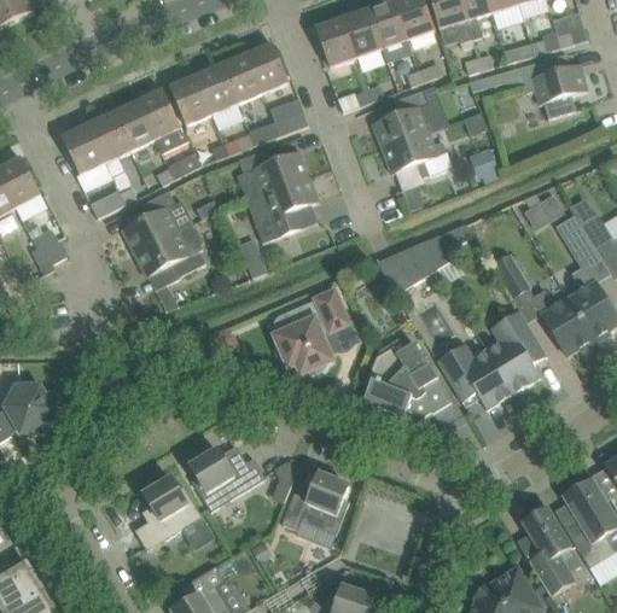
[(0,0),(0,27),(35,11),(29,0),(0,0)]
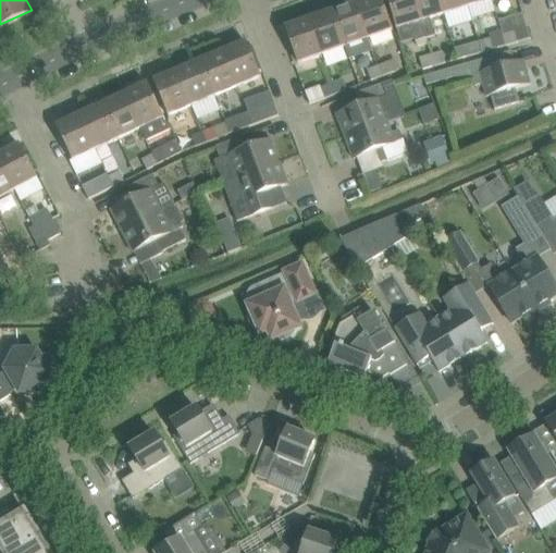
[(351,0),(332,8),(345,44),(368,35),(355,0),(351,0)]
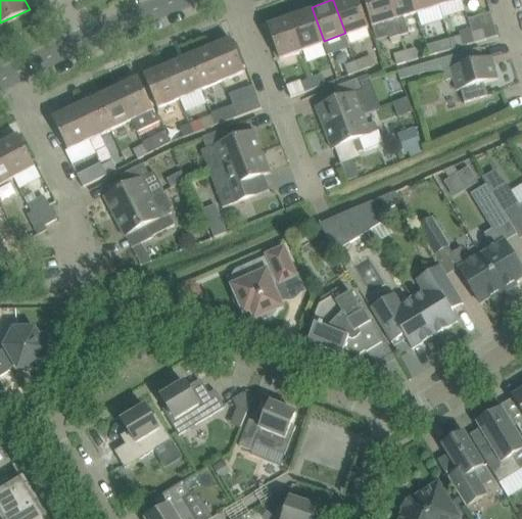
[(333,0),(345,33),(368,25),(359,0),(333,0)]
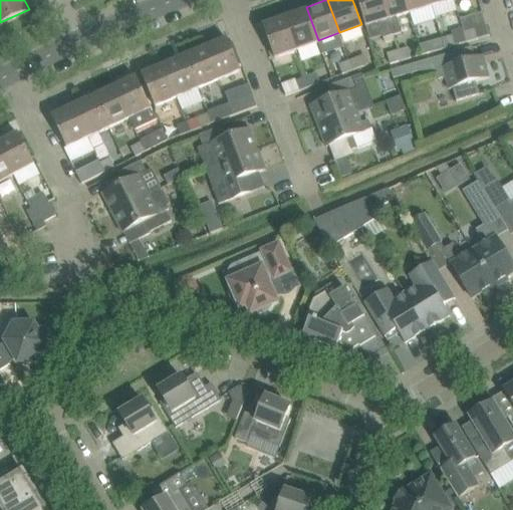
[(388,16),(382,0),(357,0),(365,23),(378,19),(383,34),(393,32),(388,16)]
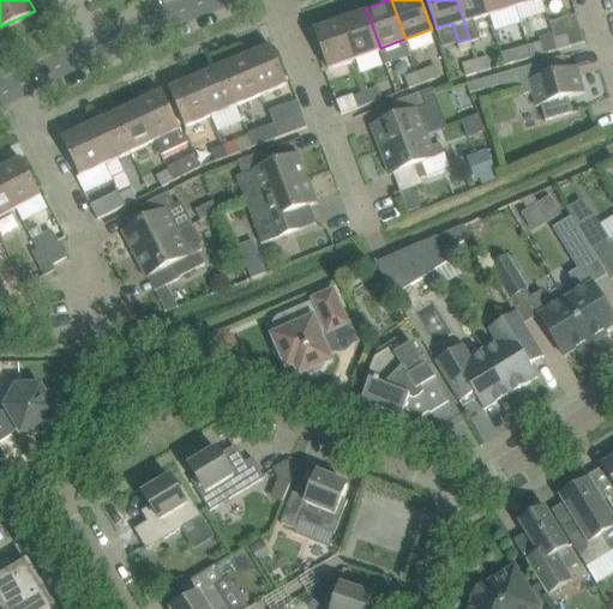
[(457,0),(463,19),(469,38),(479,35),(474,16),(490,11),(486,0),(457,0)]
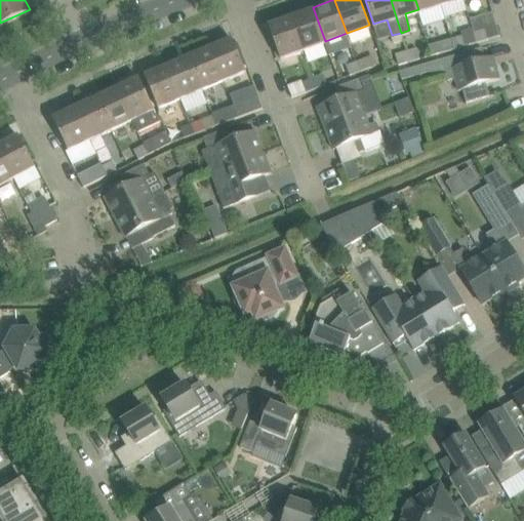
[(415,0),(418,9),(441,3),(440,0),(415,0)]
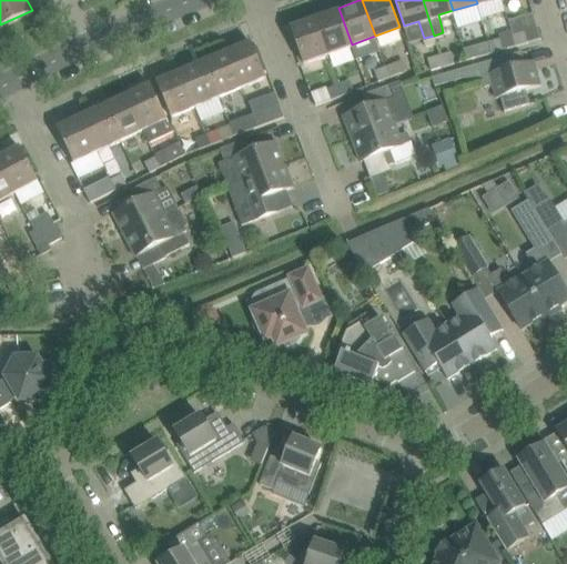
[(338,8),(315,16),(327,52),(352,44),(338,8)]
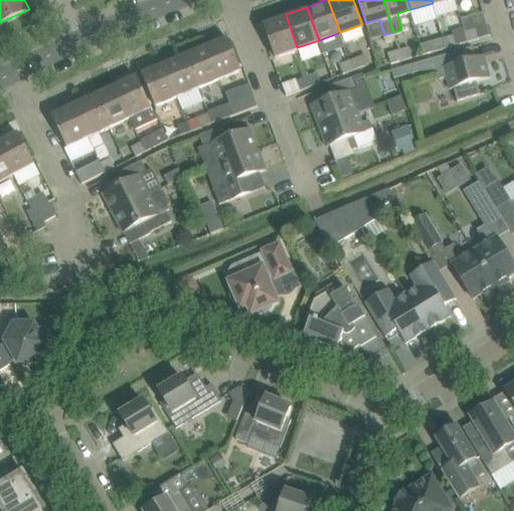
[(461,15),(463,23),(467,39),(489,32),(483,9),(461,15)]
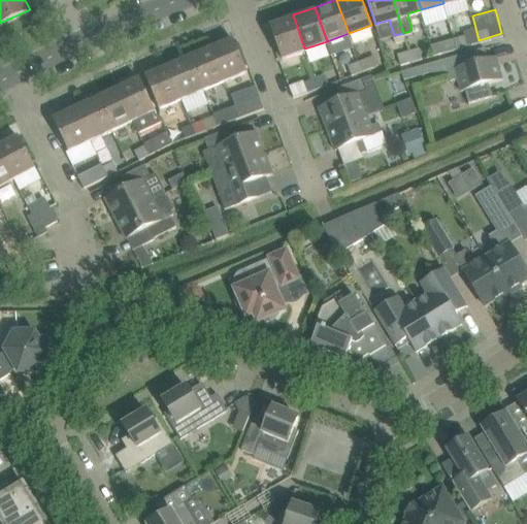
[(304,48),(293,14),(269,23),(282,57),(304,48)]
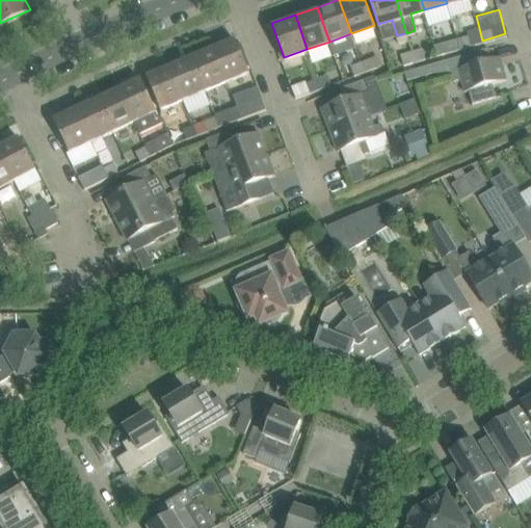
[(468,33),(456,36),(459,47),(482,41),(478,24),(466,27),(468,33)]
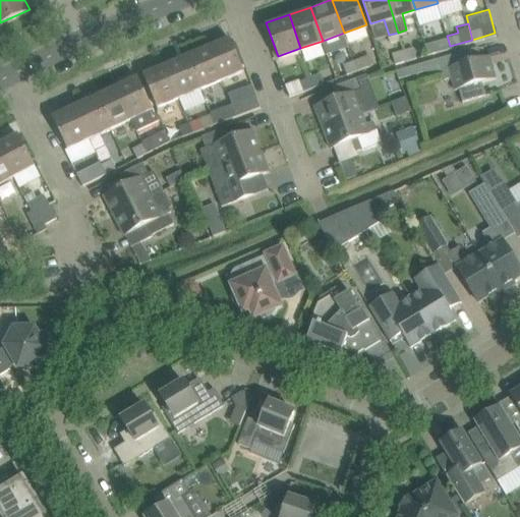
[(230,36),(208,45),(222,77),(243,68),(230,36)]
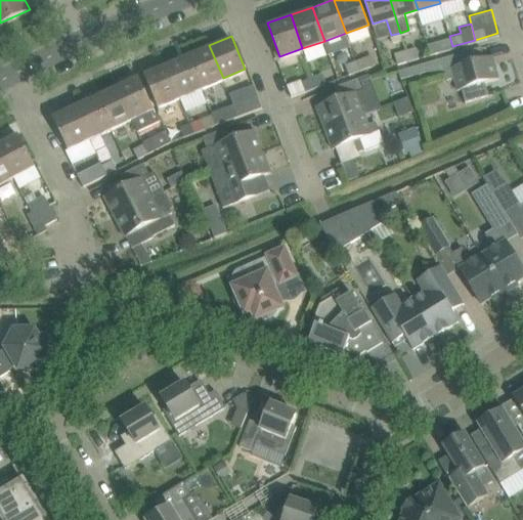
[(452,46),(449,36),(439,39),(442,49),(452,46)]
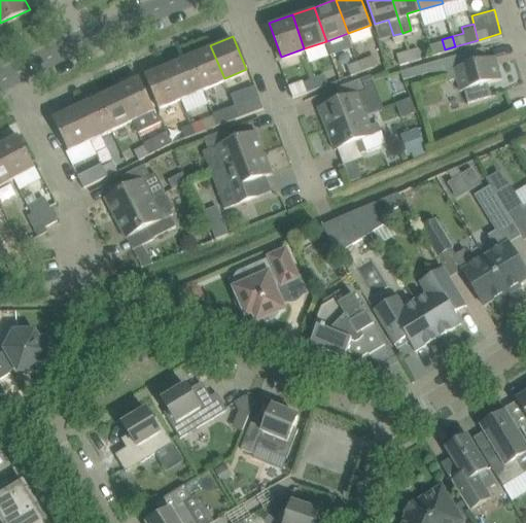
[(210,45),(188,55),(203,88),(224,78),(210,45)]
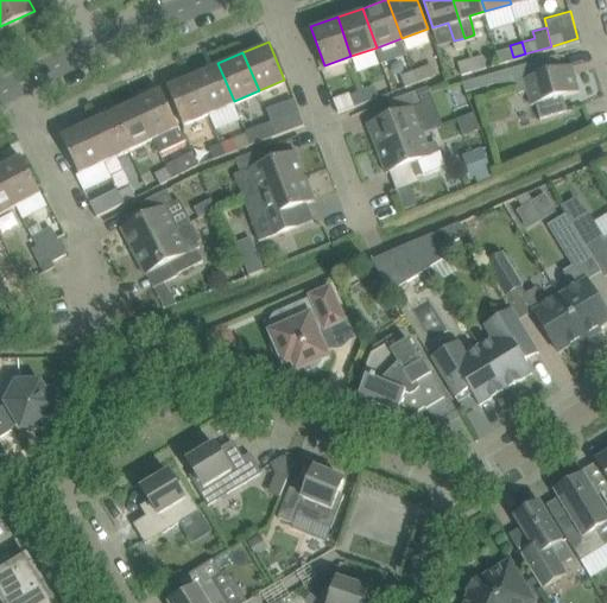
[(552,54),(517,63),(511,65),(462,78),(465,89),(494,81),(516,80),(518,90),(526,88),(531,102),(535,101),(539,115),(567,108),(562,93),(579,88),(571,62),(556,67),(552,54)]
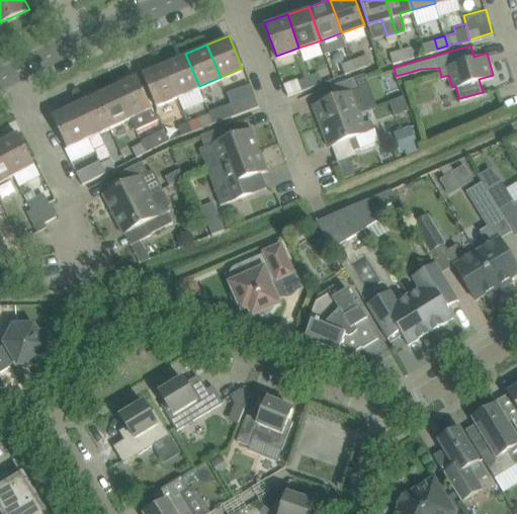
[(411,46),(401,49),(403,58),(414,55),(411,46)]
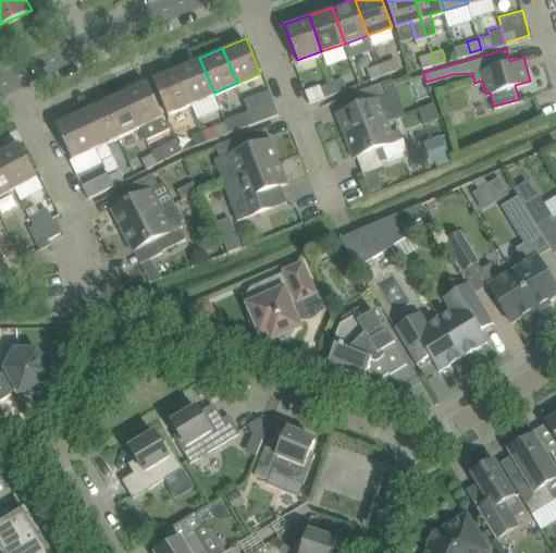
[(433,62),(431,52),(419,56),(422,65),(433,62)]
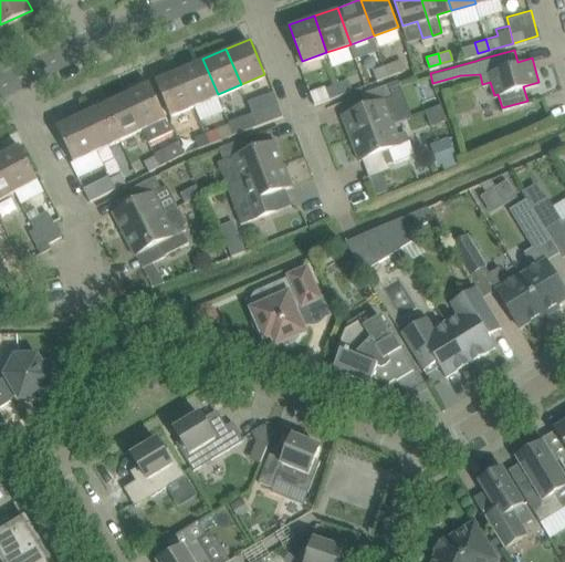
[(202,59),(179,69),(195,104),(218,94),(202,59)]
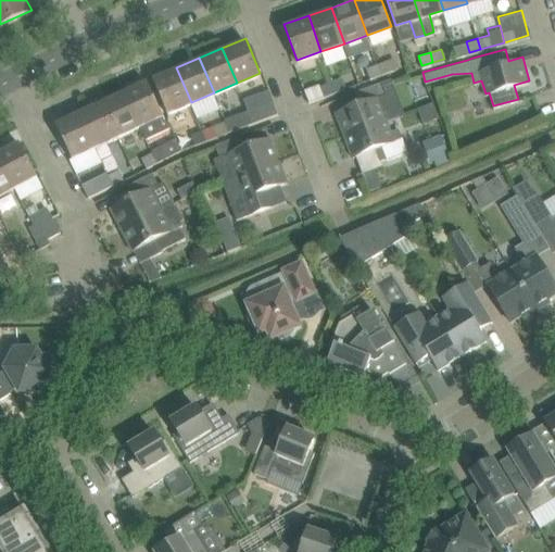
[(388,58),(377,62),(381,73),(392,70),(388,58)]
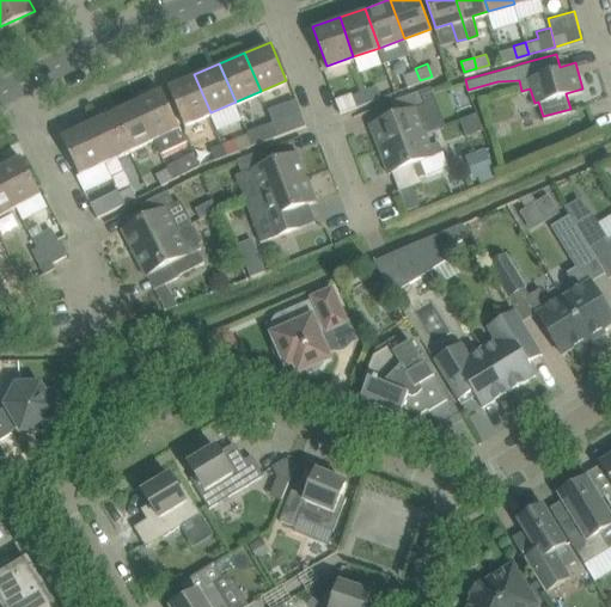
[(420,80),(415,68),(403,73),(408,85),(420,80)]
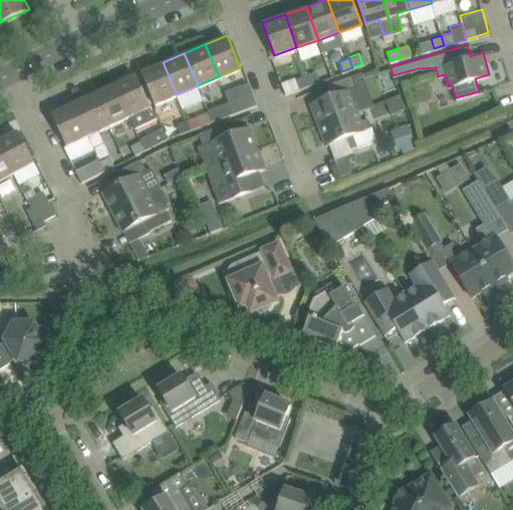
[(177,94),(163,62),(142,71),(155,103),(177,94)]
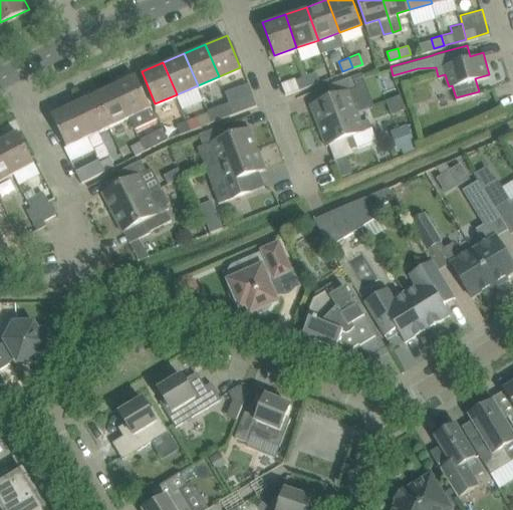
[(316,69),(305,73),(309,83),(319,79),(316,69)]
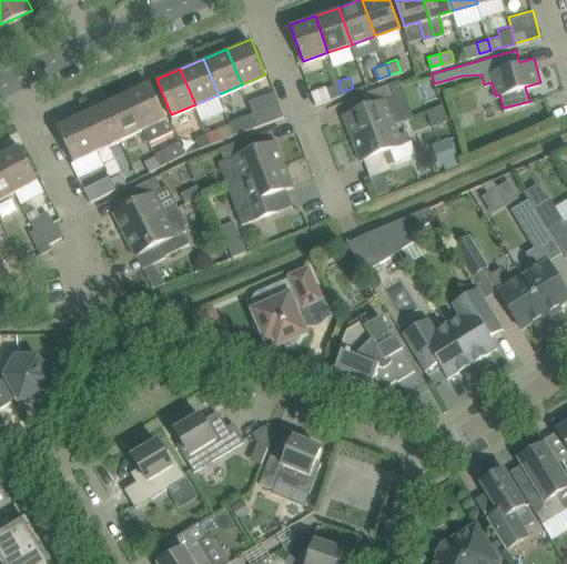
[(150,81),(127,92),(143,128),(149,140),(174,128),(169,116),(166,117),(150,81)]
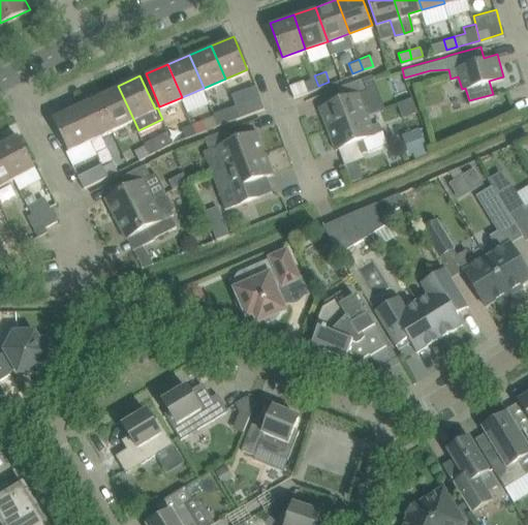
[(318,86),(314,75),(304,80),(308,90),(318,86)]
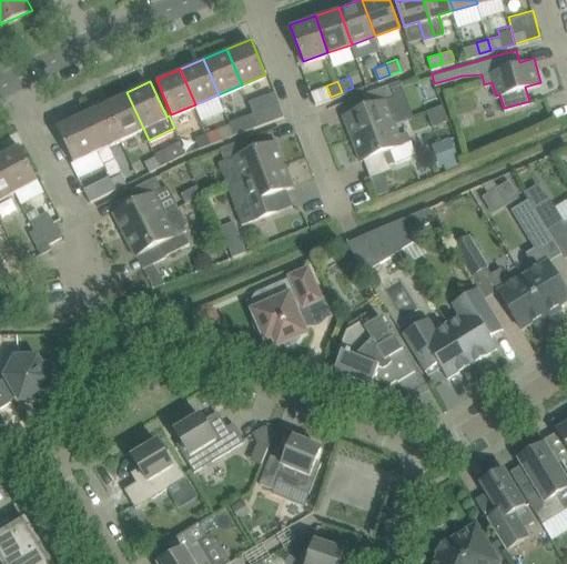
[(343,113),(352,136),(395,120),(386,98),(394,96),(390,82),(363,92),(367,103),(343,113)]
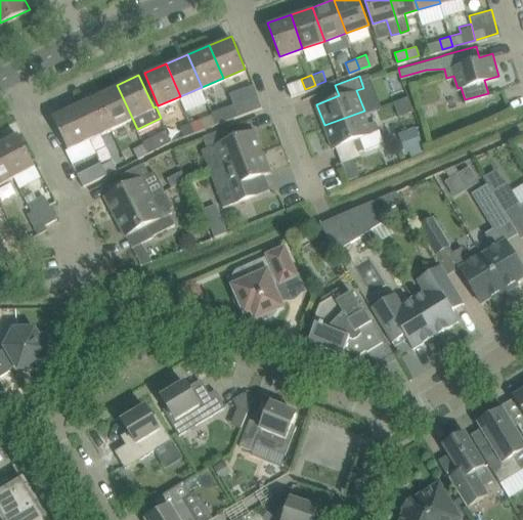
[(117,85),(95,95),(111,127),(132,118),(117,85)]
